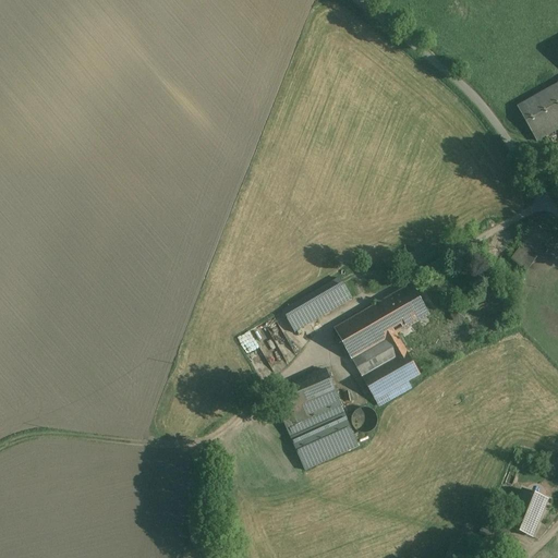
[(557,85),(518,108),(537,142),(557,130),(557,85)]
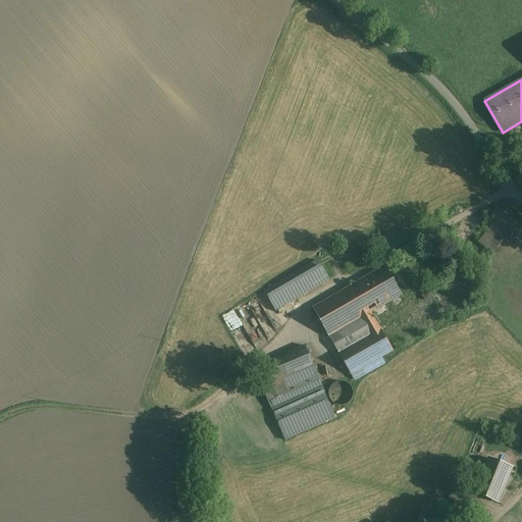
[(504,211),(479,243),(496,254),(519,222),(504,211)]
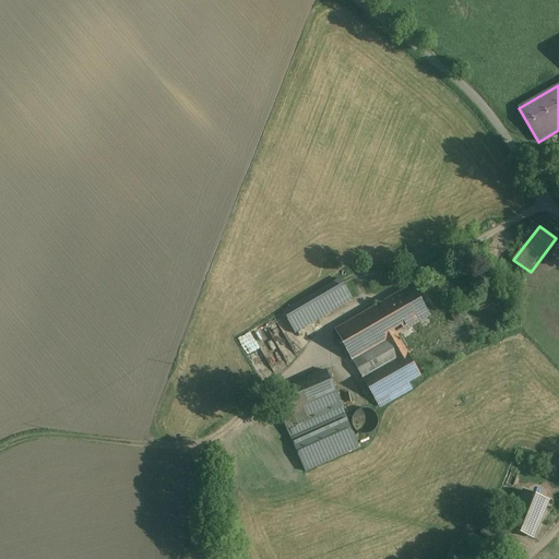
[(341,280),(284,313),(295,333),(353,299),(341,280)]
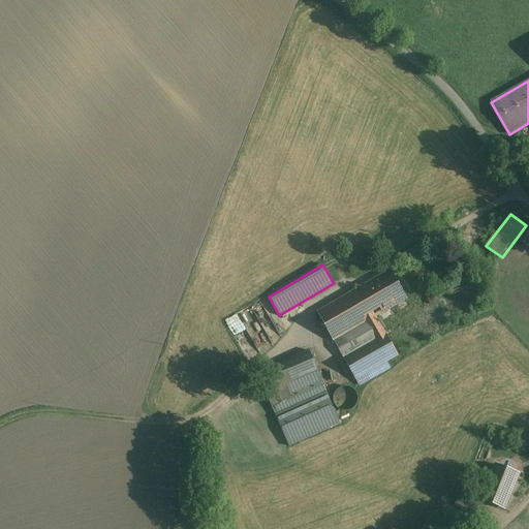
[(391,271),(317,313),(355,379),(398,355),(376,317),(407,299),(391,271)]
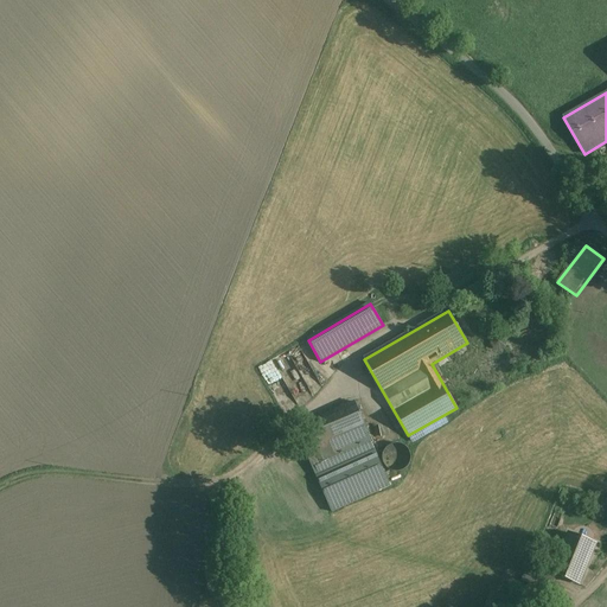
[(269,385),(283,378),(274,360),(260,368),(269,385)]
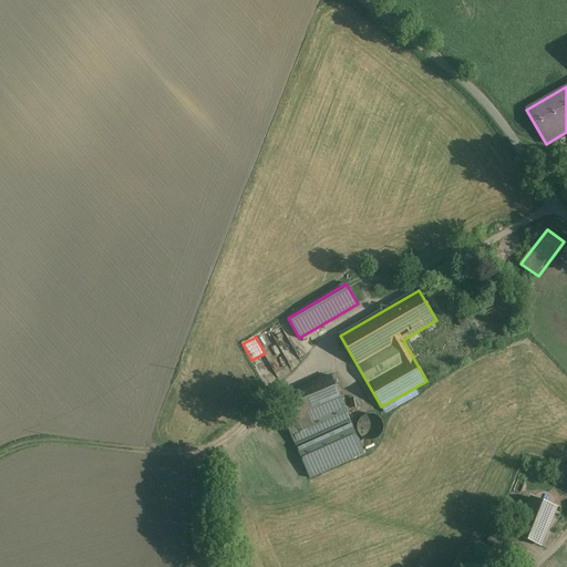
[(332,375),(275,401),(309,478),(364,454),(341,402),(343,401),(332,375)]
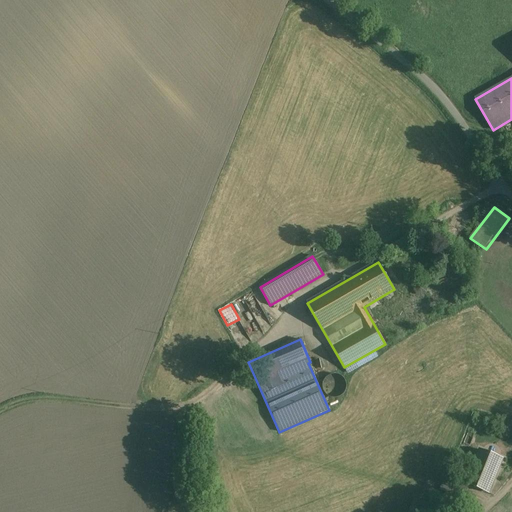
[(323,386),(323,388),(323,391),(324,393),(326,395),(328,396),(330,398),(332,398),(335,399),(337,398),(340,398),(342,396),(344,395),(345,392),(346,390),(346,388),(346,385),(346,383),(345,381),(343,379),(341,377),(339,376),(337,375),(334,375),(332,375),(329,376),(327,377),(326,379),(324,381),(323,383),(323,386)]
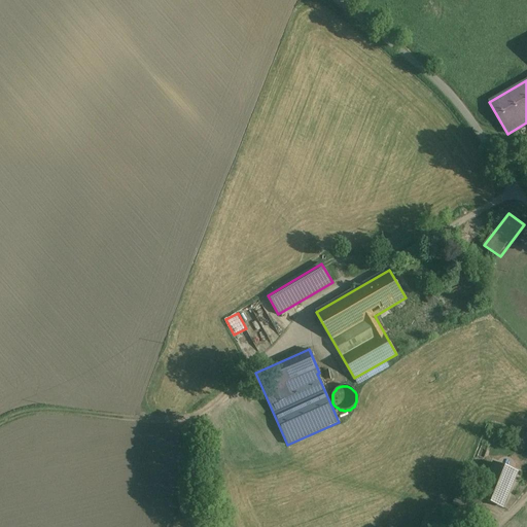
[(494,464),(481,498),(501,507),(516,472),(494,464)]
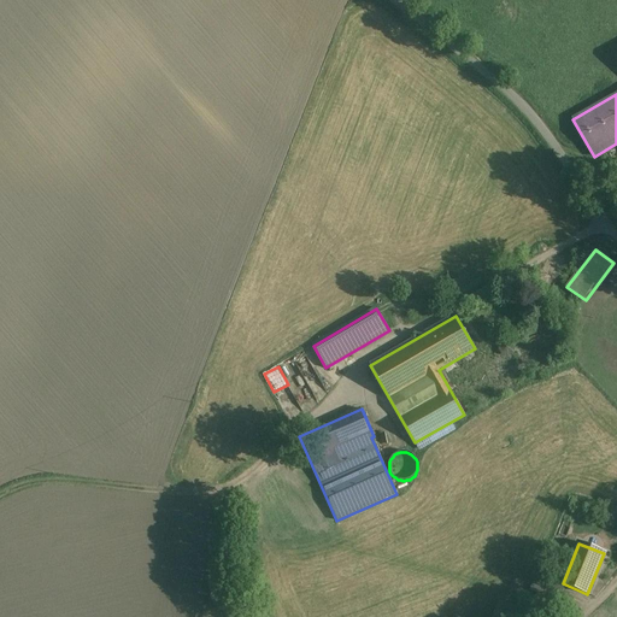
[(563,587),(542,579),(538,593),(557,601),(563,587)]
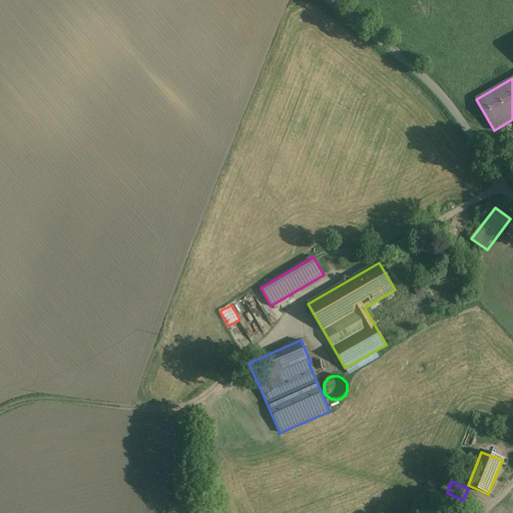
All buildings are outlined.
